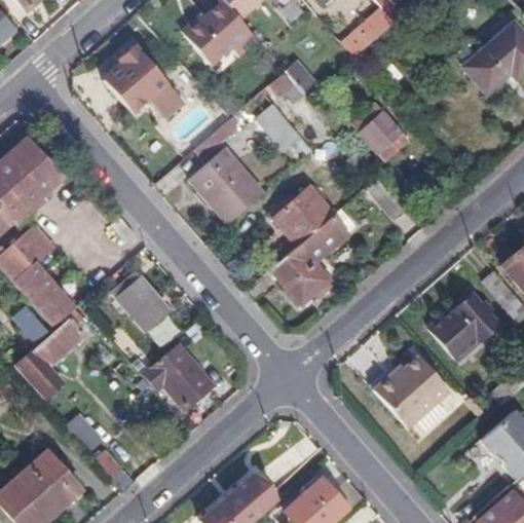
[(11,0),(22,12),(37,0),(11,0)]
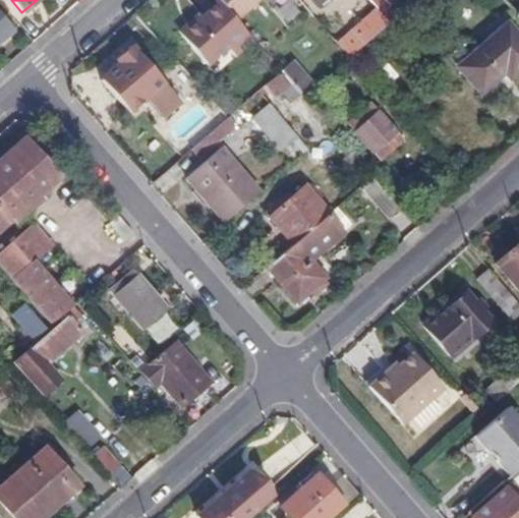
[(238,18),(222,0),(220,0),(183,33),(211,64),(230,46),(238,54),(255,39),(238,18)]
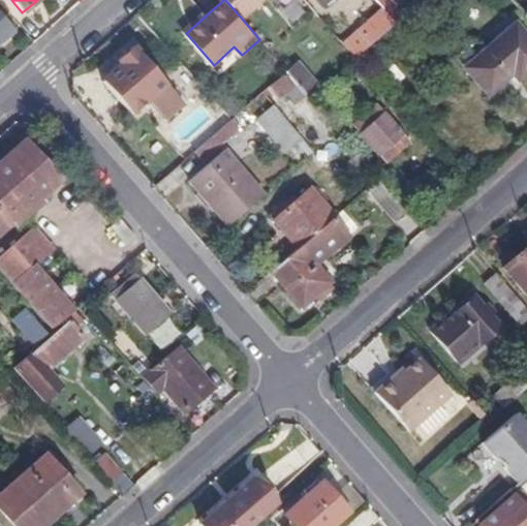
[(225,0),(242,19),(264,0),(225,0)]
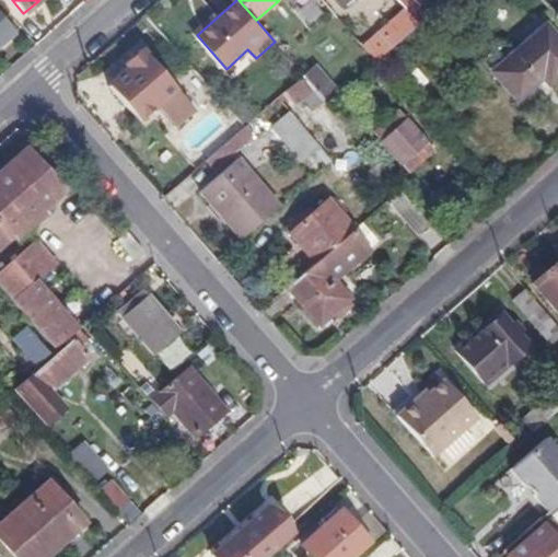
[(428,16),(446,0),(426,0),(418,7),(428,16)]
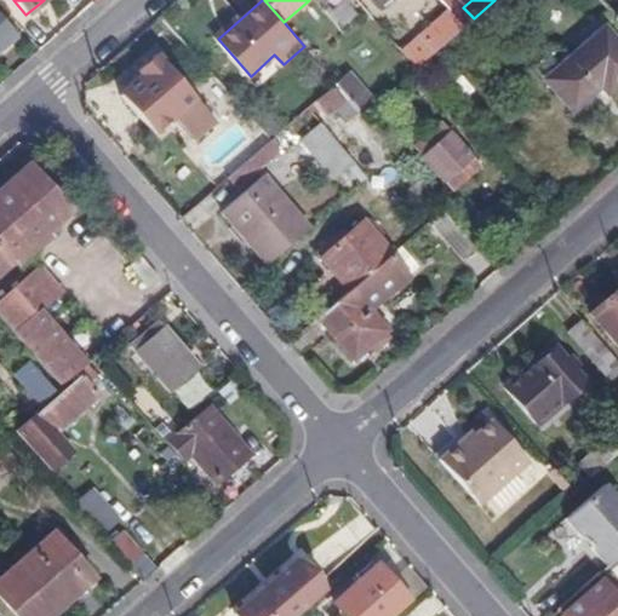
[(463,7),(458,1),(404,50),(418,67),(474,18),(463,7)]
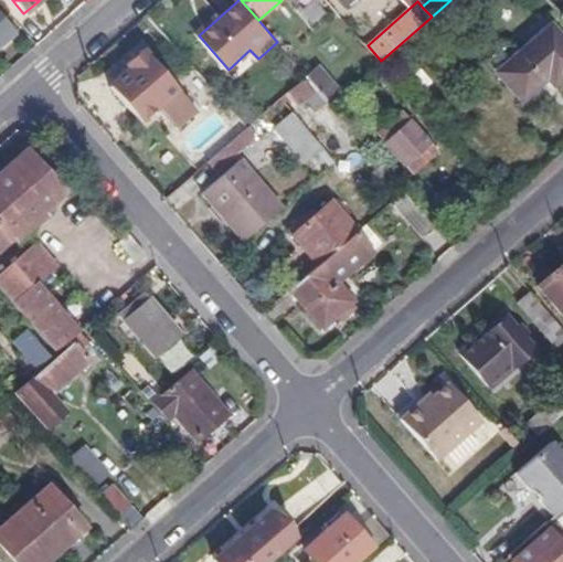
[(0,42),(14,31),(0,14),(0,42)]
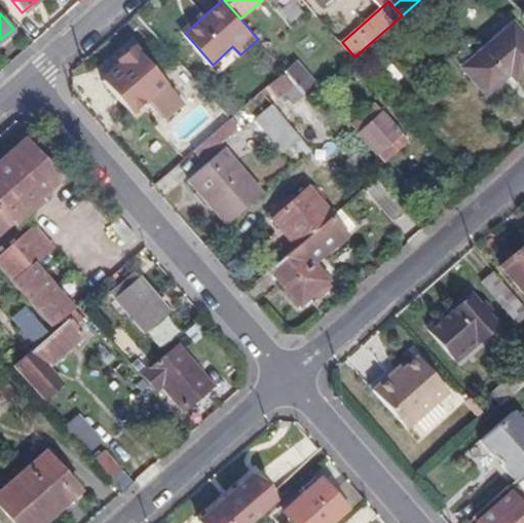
[(490,99),(523,69),(523,38),(512,25),(462,69),(490,99)]
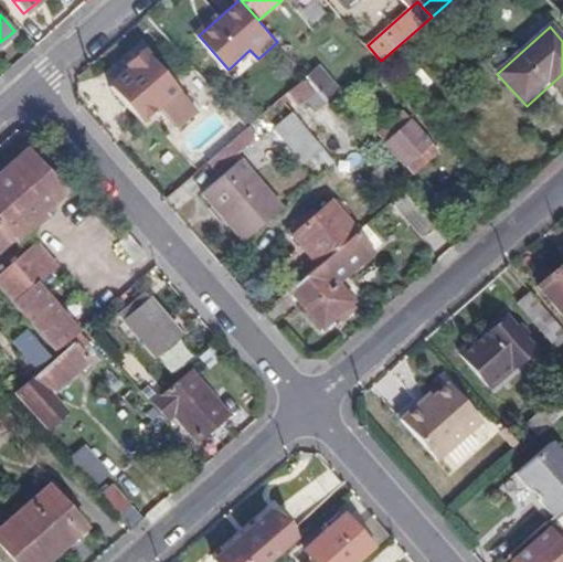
[(198,109),(145,49),(127,64),(129,69),(110,86),(142,123),(160,107),(178,127),(198,109)]
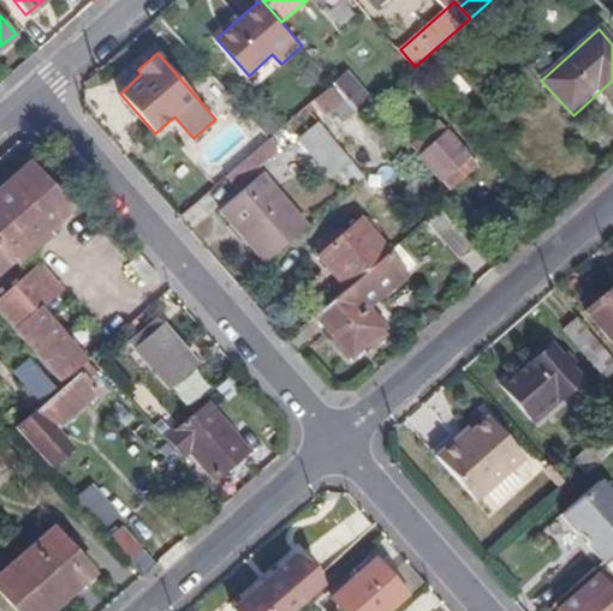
[(347,71),(334,83),(347,97),(356,107),(369,96),(347,71)]
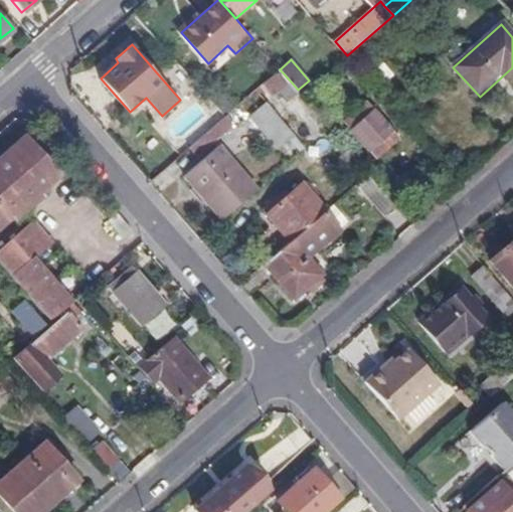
[(291,81),(280,69),(265,82),(275,94),(291,81)]
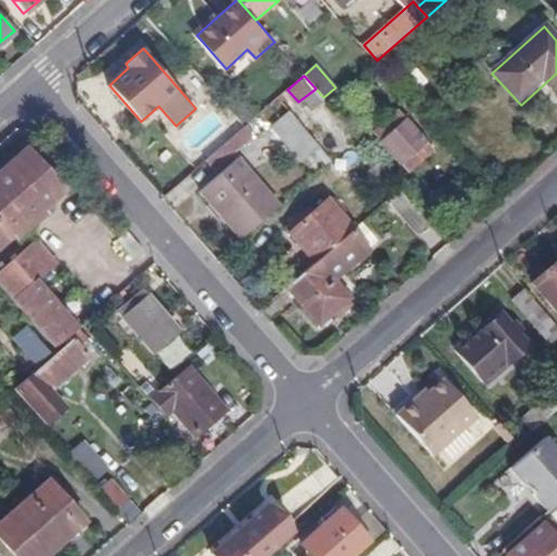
[(300,120),(323,101),(326,99),(323,97),(316,89),(298,102),(287,90),(280,97),(300,120)]
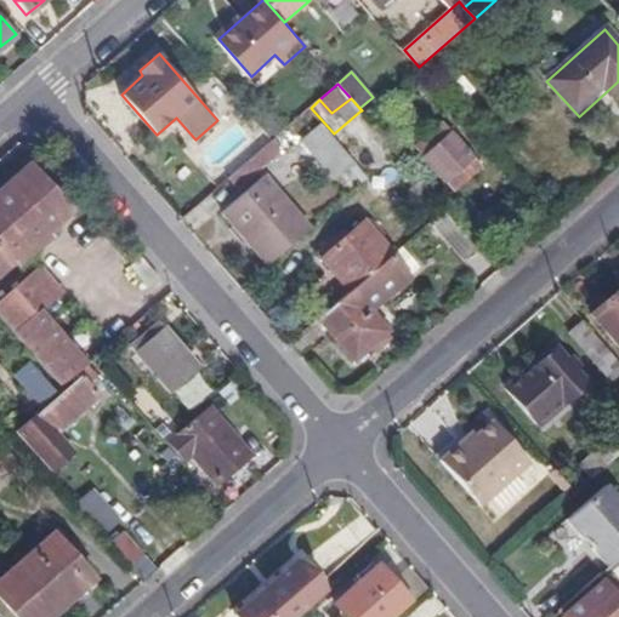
[(331,135),(353,160),(355,159),(361,166),(372,155),(370,154),(384,141),(359,112),(334,133),(331,135)]
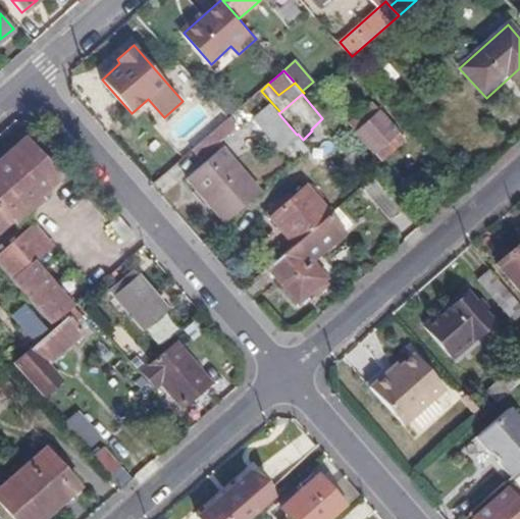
[(230,116),(237,111),(239,109),(228,99),(219,107),(228,118),(230,116)]
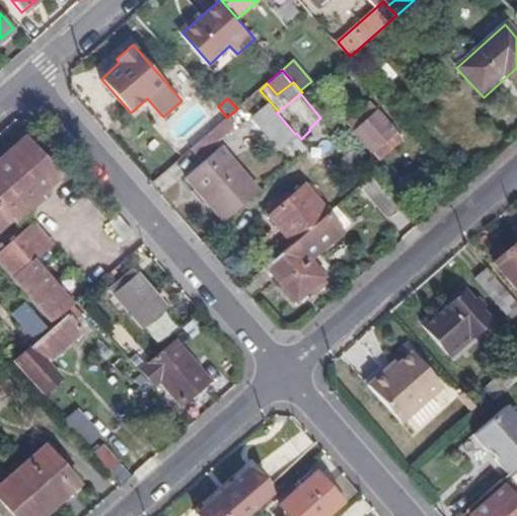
[(346,121),(371,149),(394,128),(369,100),(346,121)]
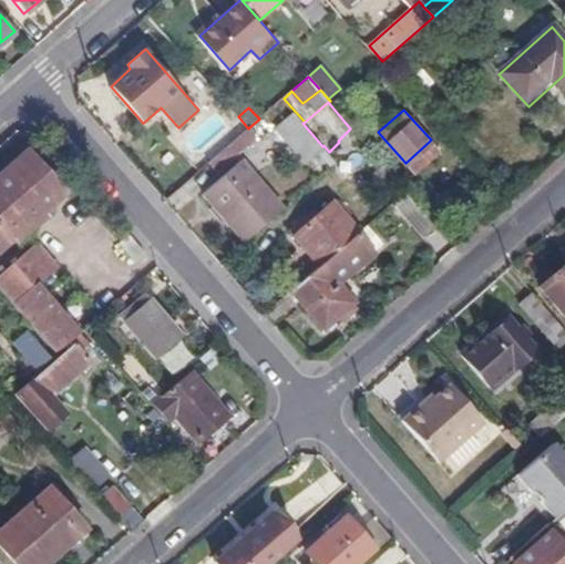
[(306,161),(317,151),(329,166),(336,161),(322,146),(302,123),(294,114),(278,127),(306,161)]
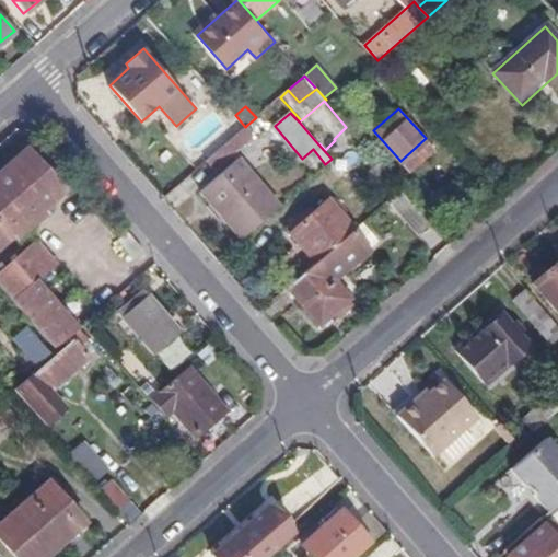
[(247,125),(252,130),(258,125),(254,119),(247,125)]
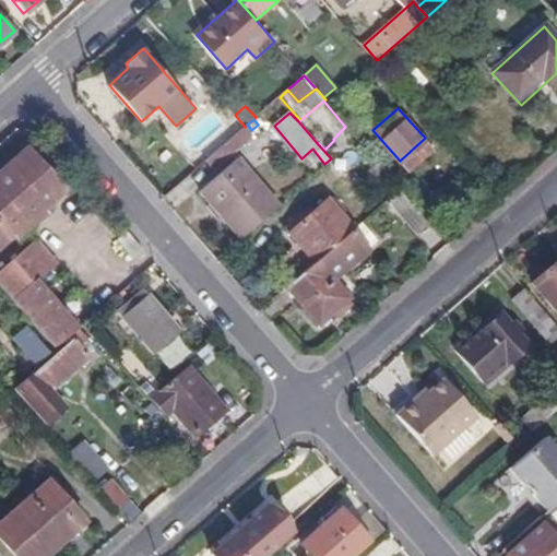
[(245,127),(210,157),(217,165),(253,133),(251,130),(247,125),(245,127)]
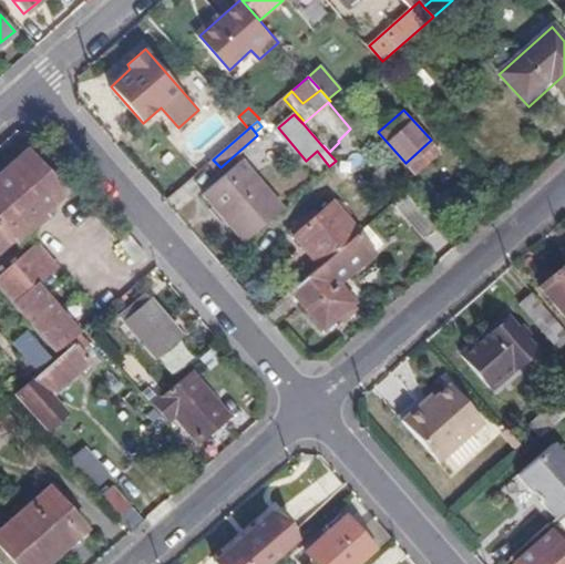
[(431,140),(406,163),(413,171),(438,149),(431,140)]
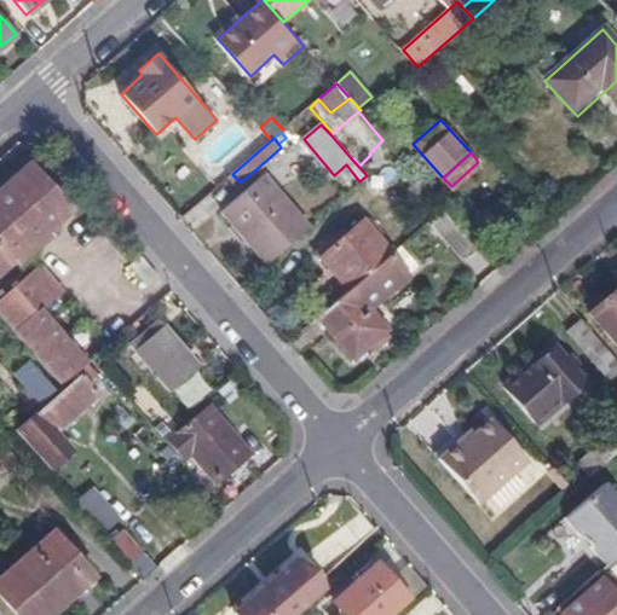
[(0,272),(73,208),(30,163),(0,190),(0,272)]
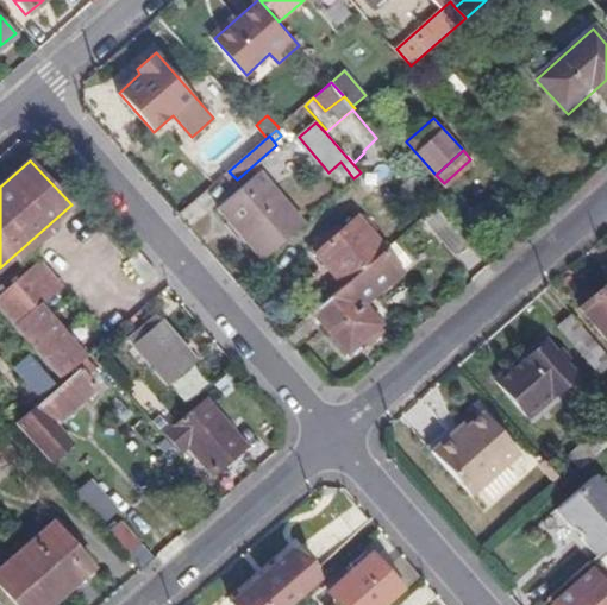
[(220,207),(263,257),(302,221),(261,171),(220,207)]
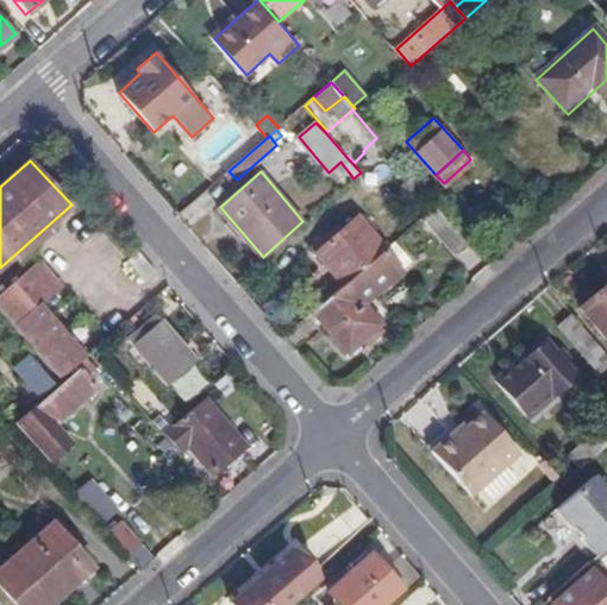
[(345,284),(387,247),(360,216),(343,231),(337,224),(312,246),(318,253),(345,284)]
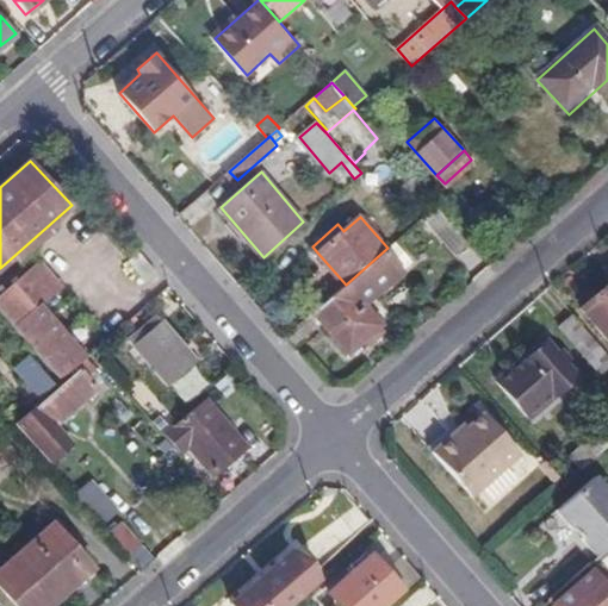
[(439,233),(458,255),(472,243),(453,220),(439,233)]
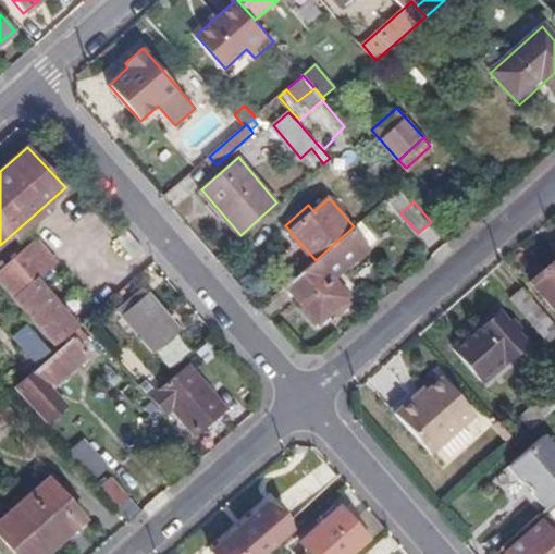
[(361,221),(354,226),(370,245),(378,238),(361,221)]
